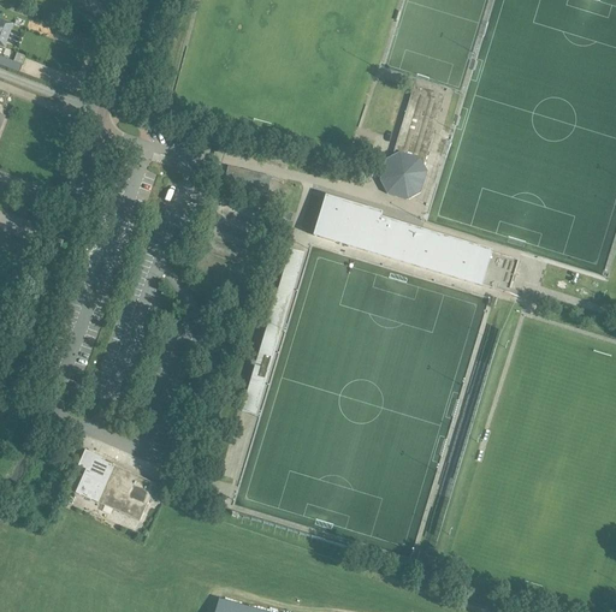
[(413,83),(392,153),(385,156),(379,178),(385,190),(408,197),(421,190),(427,170),(424,162),(444,91),(413,83)]
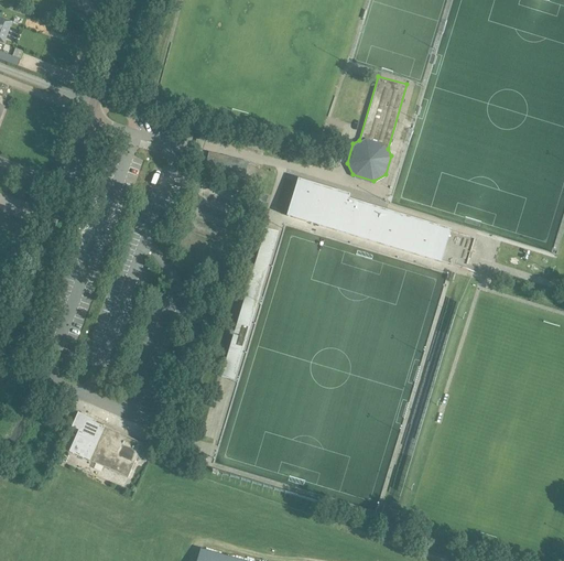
[(400,120),(394,139),(404,141),(410,123),(400,120)]
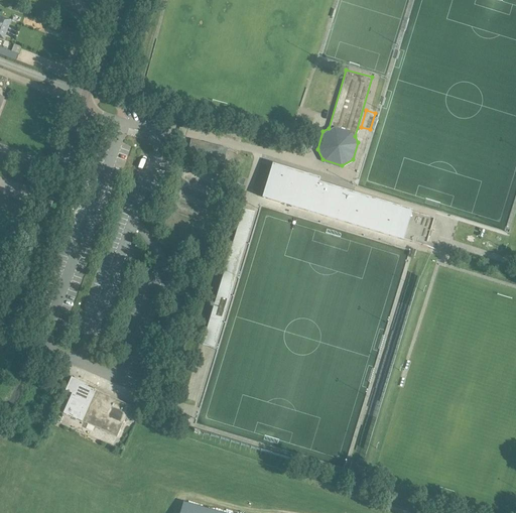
[(273,162),(262,197),(403,239),(403,238),(425,244),(434,217),(411,210),(412,209),(319,180),(320,176),(273,162)]
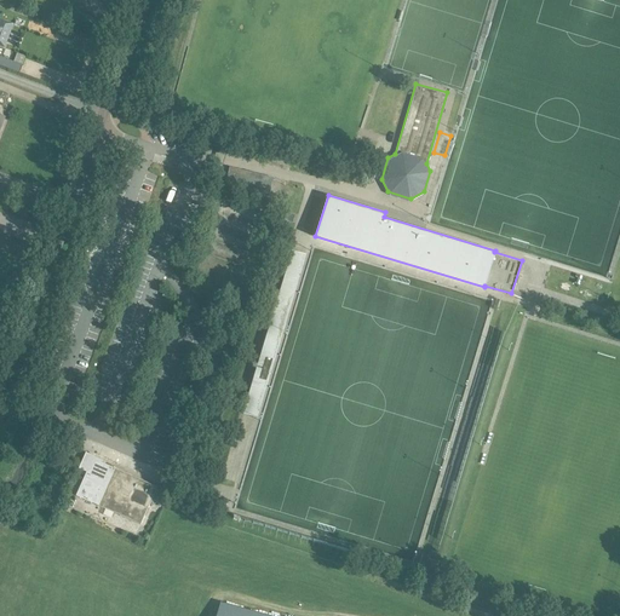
[(287,209),(285,218),(293,220),(296,213),(287,209)]
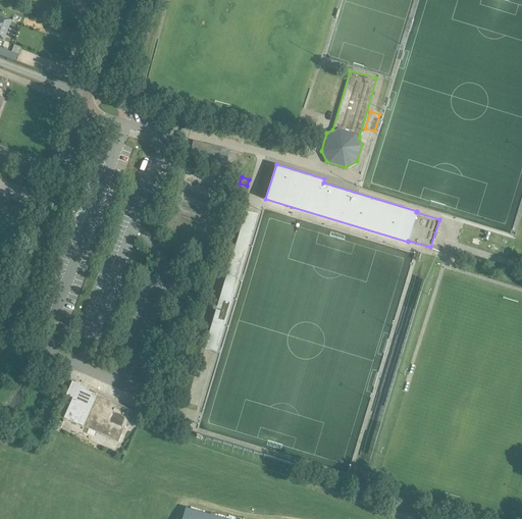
[(204,348),(216,351),(258,214),(246,210),(204,348)]
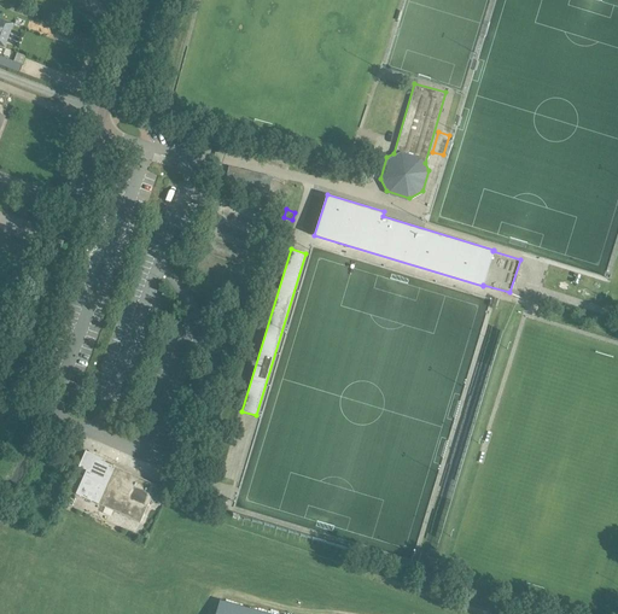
[(93,452),(94,452),(86,449),(79,465),(86,468),(75,492),(140,521),(157,484),(100,458),(101,456),(93,452)]
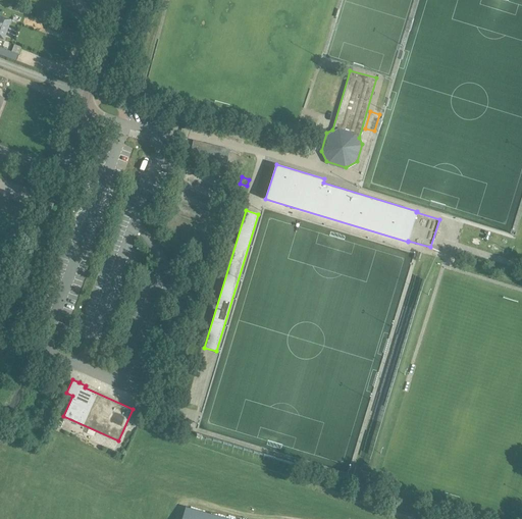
[(149,398),(145,409),(150,411),(154,400),(149,398)]
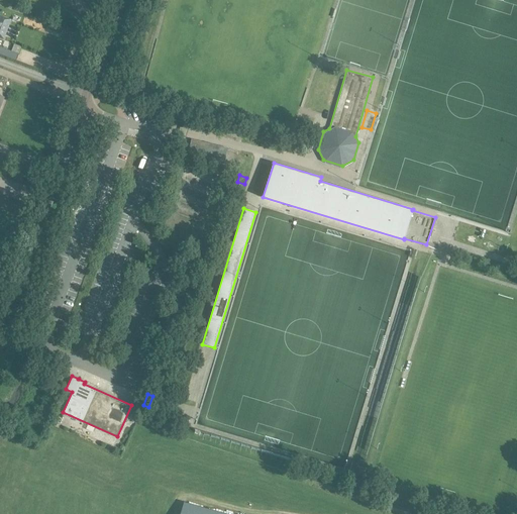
[(229,513),(184,501),(180,513),(229,513)]
